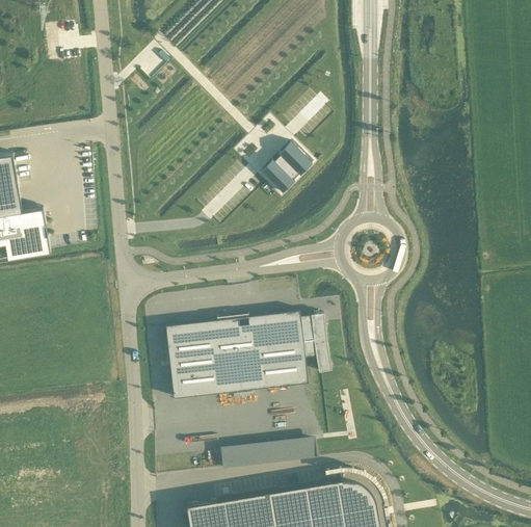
[(260,174),(282,195),(281,193),(291,183),(293,185),(293,184),(291,182),(297,177),(299,179),(300,178),(298,176),(309,165),(311,167),(311,166),(289,145),(288,146),(290,147),(280,158),(277,156),(279,158),(273,164),(271,162),(270,163),(272,164),(262,175),(260,174)]
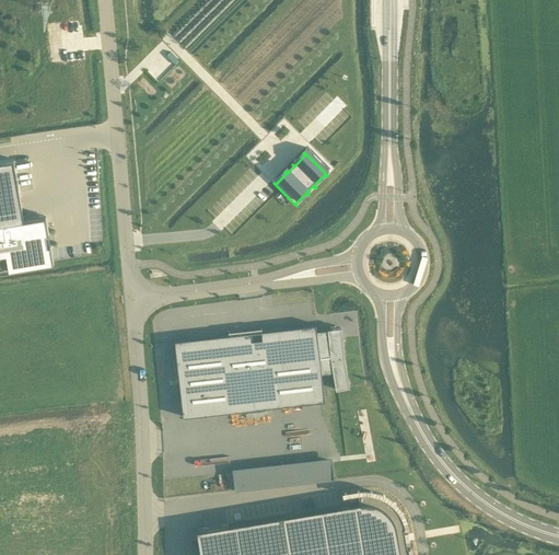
[(47,239),(44,221),(22,226),(12,164),(0,166),(0,275),(51,267),(49,251),(46,251),(45,239),(47,239)]
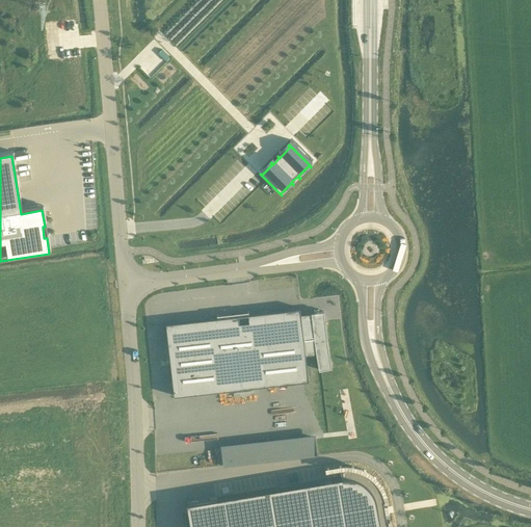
[(298,313),(165,328),(174,401),(307,386),(304,360),(316,359),(318,375),(330,372),(327,356),(326,344),(323,315),(318,316),(317,314),(313,315),(313,317),(299,318),(298,313)]
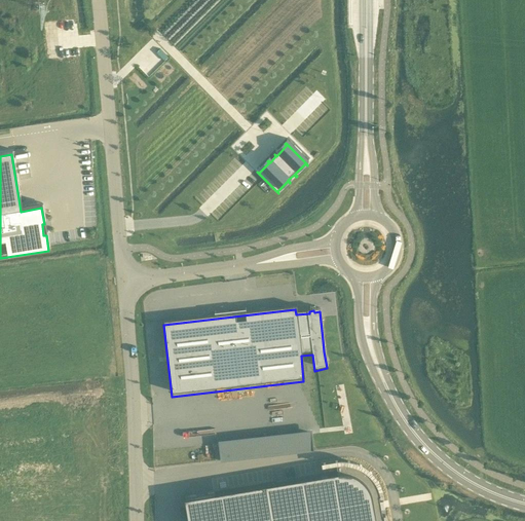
[(205,460),(218,460),(219,449),(205,449),(205,460)]
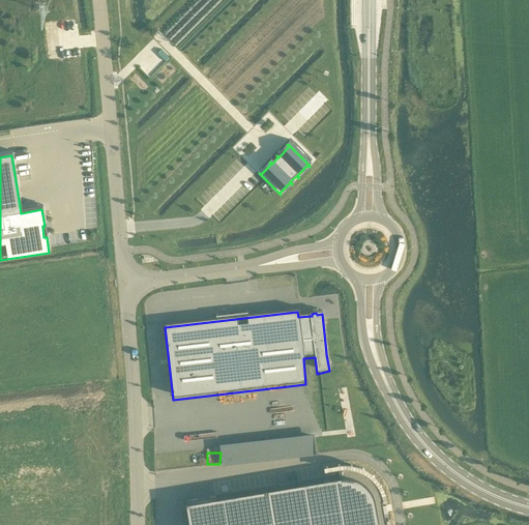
[(215,501),(185,506),(188,524),(387,524),(386,524),(378,524),(377,519),(386,518),(385,511),(375,512),(374,505),(382,503),(383,503),(383,504),(384,503),(384,501),(383,498),(382,495),(380,492),(379,490),(378,487),(376,484),(373,482),(372,480),(369,477),(366,475),(363,474),(361,473),(358,471),(354,470),(351,470),(349,469),(346,469),(342,469),(339,469),(336,470),(336,471),(338,471),(339,479),(215,500),(215,501)]
